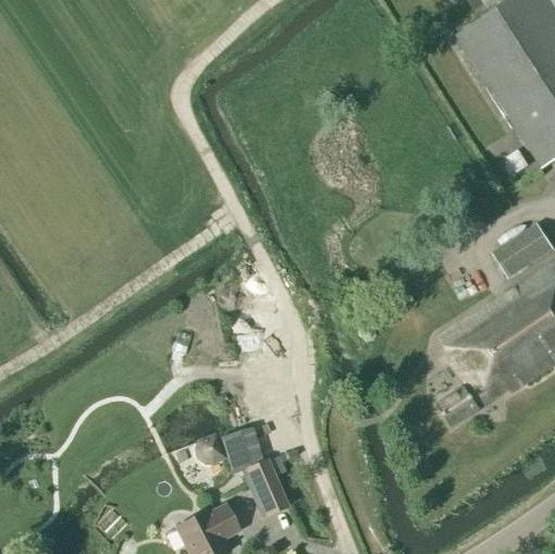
[(554,7),(551,0),(489,0),(496,11),(458,35),(543,167),(554,159),(554,7)]
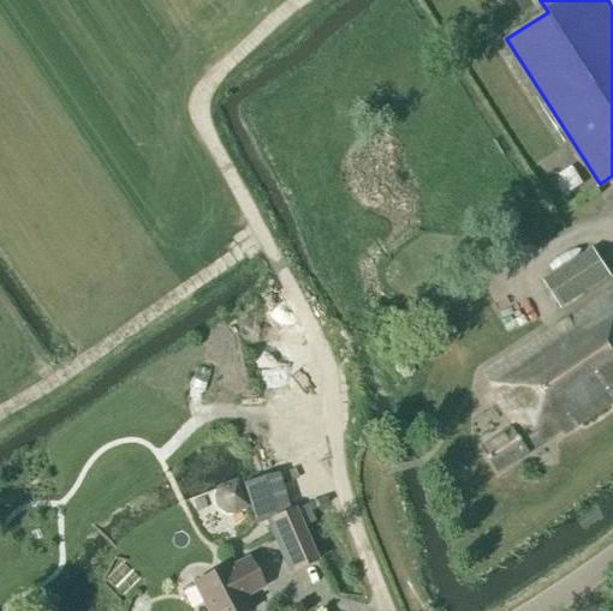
[(595,246),(548,279),(565,305),(612,275),(612,271),(595,246)]
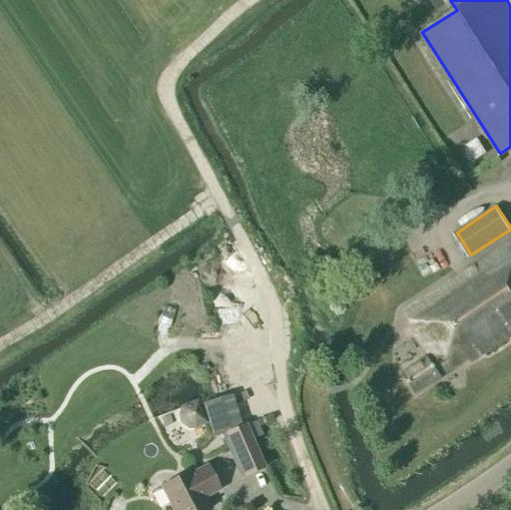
[(510,241),(407,312),(420,332),(417,334),(431,355),(405,372),(419,392),(470,358),(473,361),(510,334),(510,241)]
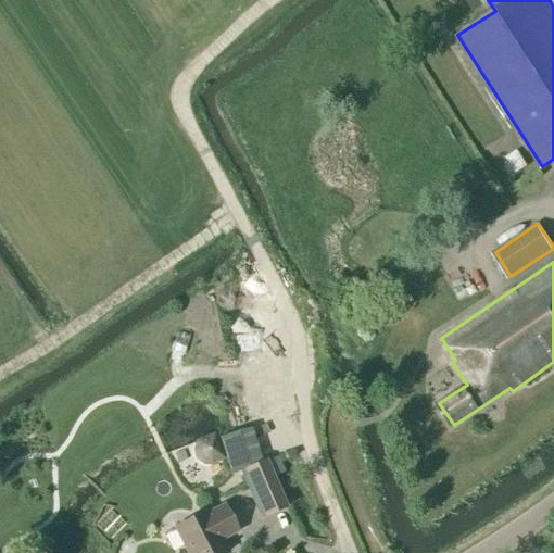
[(239,429),(222,435),(231,473),(241,469),(241,468),(249,465),(239,429)]
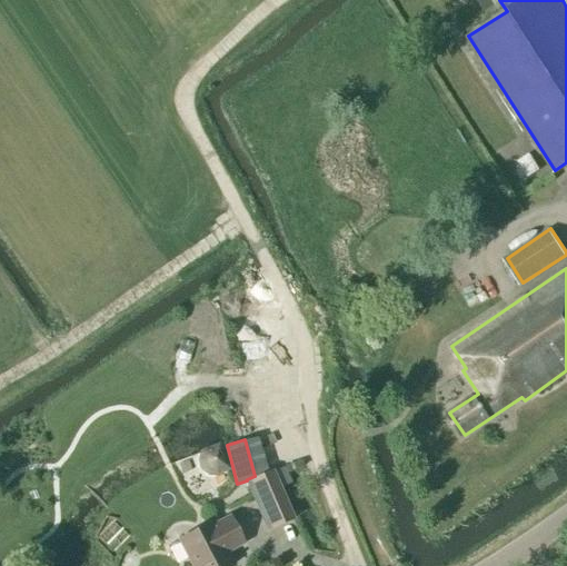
[(221,440),(202,447),(198,458),(201,467),(209,473),(211,474),(216,474),(220,474),(232,467),(221,440)]
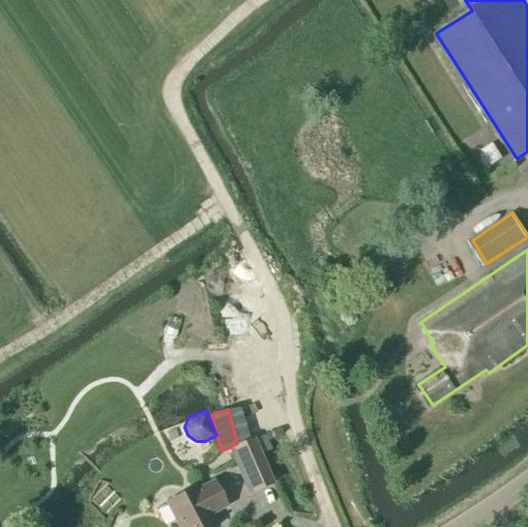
[(272,447),(266,433),(256,437),(256,435),(237,443),(230,446),(250,493),(276,481),(263,451),(272,447)]
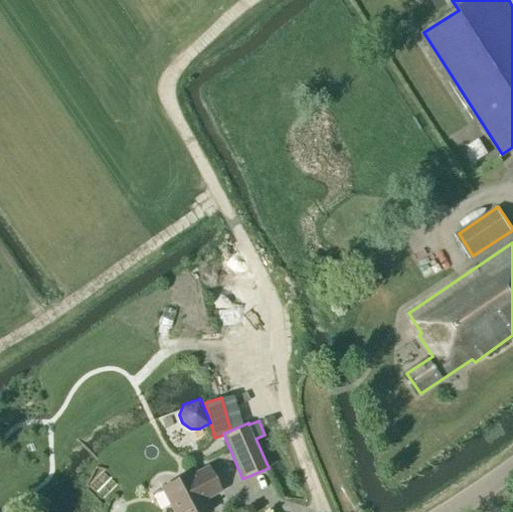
[(221,490),(209,467),(194,475),(193,472),(164,487),(177,511),(207,511),(212,509),(206,497),(221,490)]
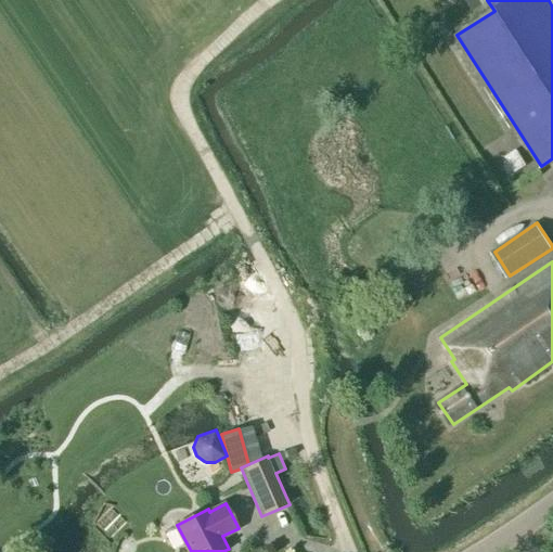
All buildings are outlined.
